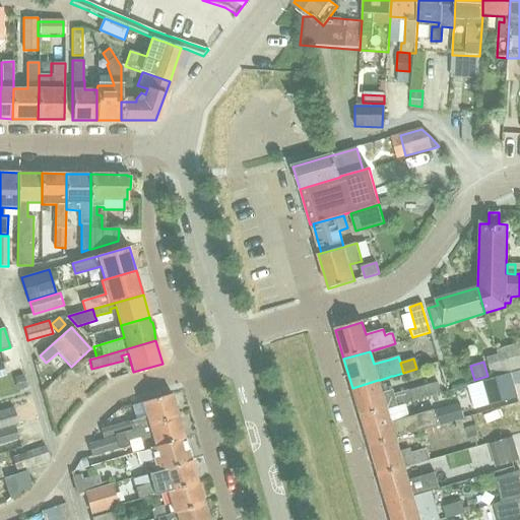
[(489,406),(516,398),(509,374),(503,376),(481,382),(489,406)]
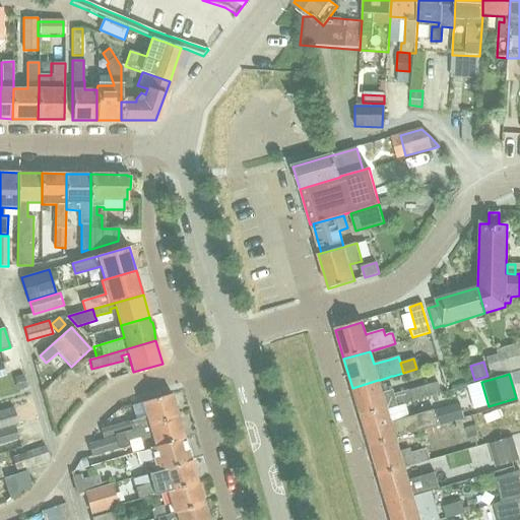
[(23,375),(14,378),(17,389),(26,386),(23,375)]
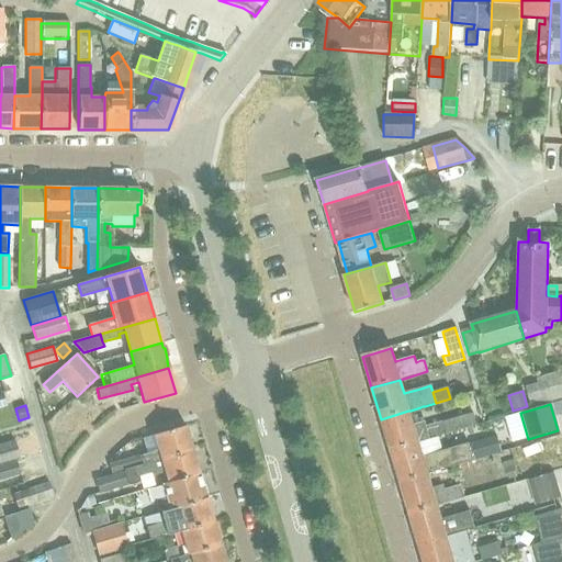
[(408,411),(381,419),(390,450),(418,442),(437,437),(476,426),(473,415),(441,424),(427,428),(426,422),(414,425),(408,411)]
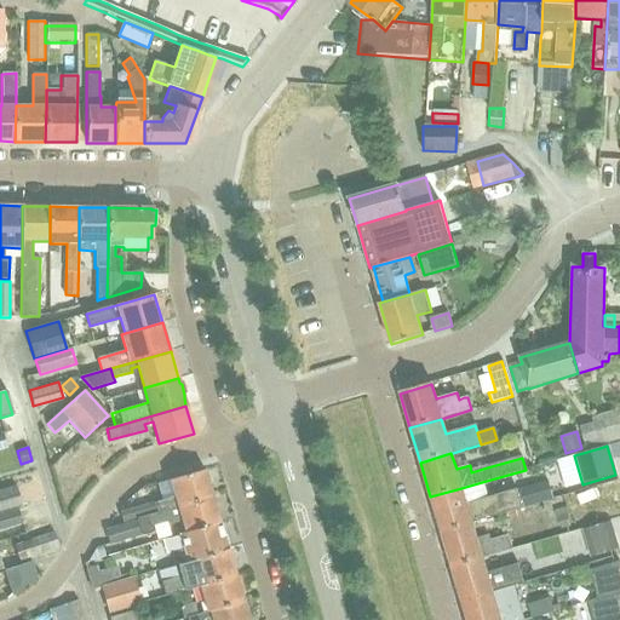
[(148,515),(213,497),(205,469),(158,483),(162,500),(122,512),(125,522),(141,517),(148,515)]
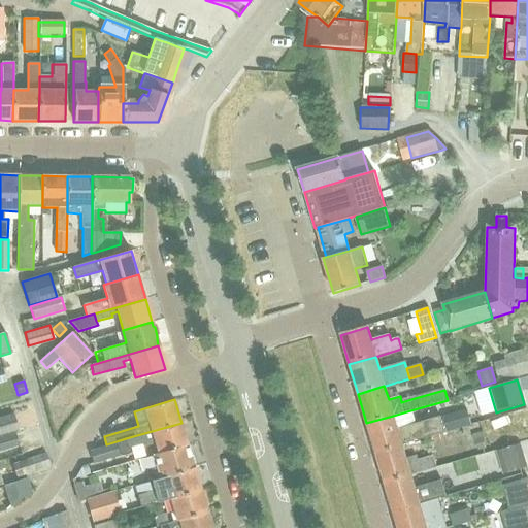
[(451,414),(441,416),(447,432),(456,429),(468,426),(464,409),(451,414)]
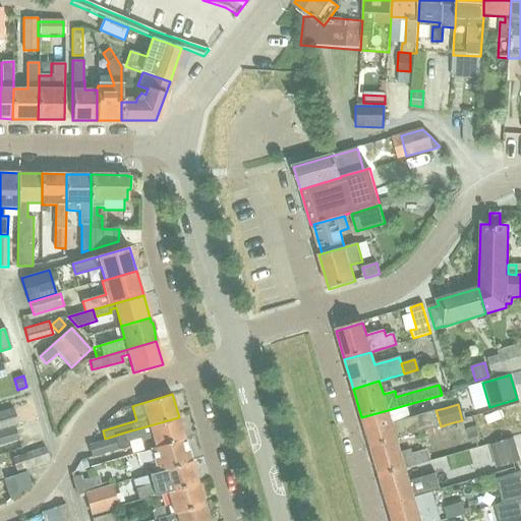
[(388,410),(361,417),(370,447),(396,440),(439,427),(433,411),(409,418),(405,405),(388,410)]
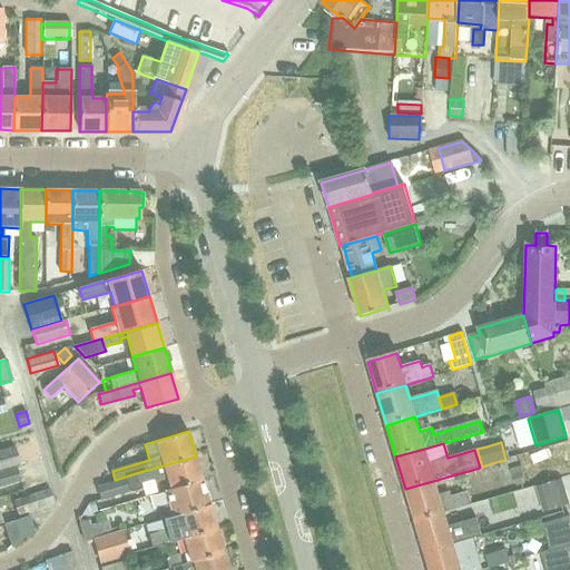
[(0,470),(19,464),(13,448),(0,451),(0,470)]
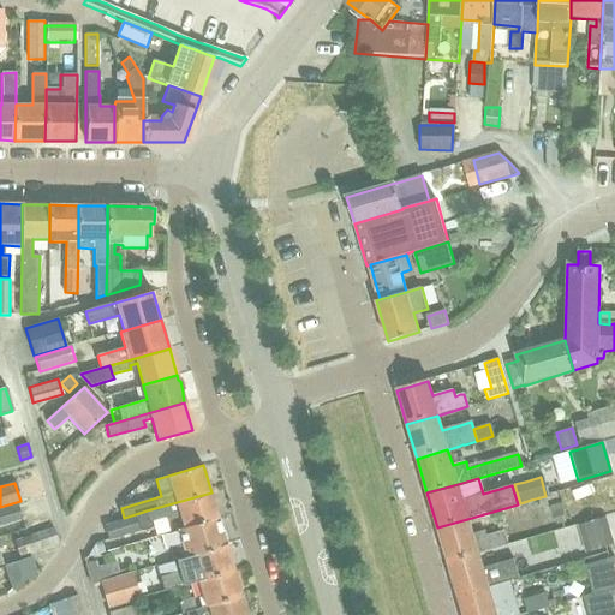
[(112,523),(103,525),(107,539),(117,537),(144,529),(151,526),(149,521),(166,517),(167,519),(180,515),(184,527),(219,518),(212,493),(171,505),(147,511),(139,513),(139,514),(112,523)]
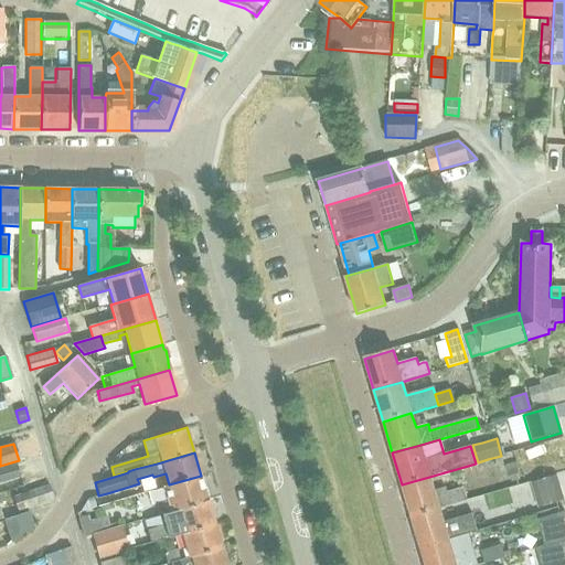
[(0,483),(20,477),(16,465),(0,469),(0,483)]
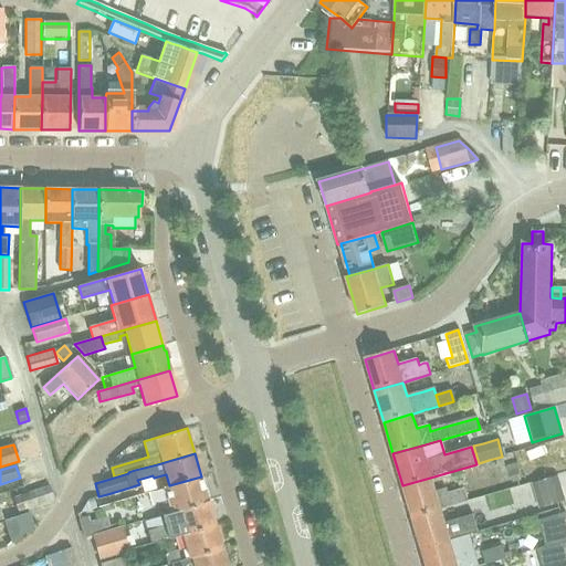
[(516,470),(507,472),(511,482),(520,479),(516,470)]
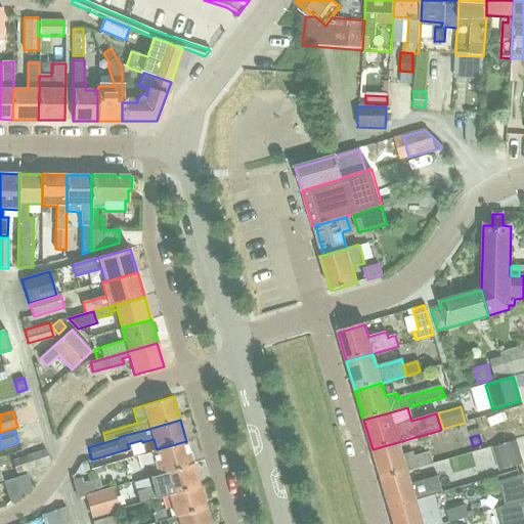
[(186,441),(157,449),(151,451),(156,464),(144,467),(147,478),(193,465),(186,441)]
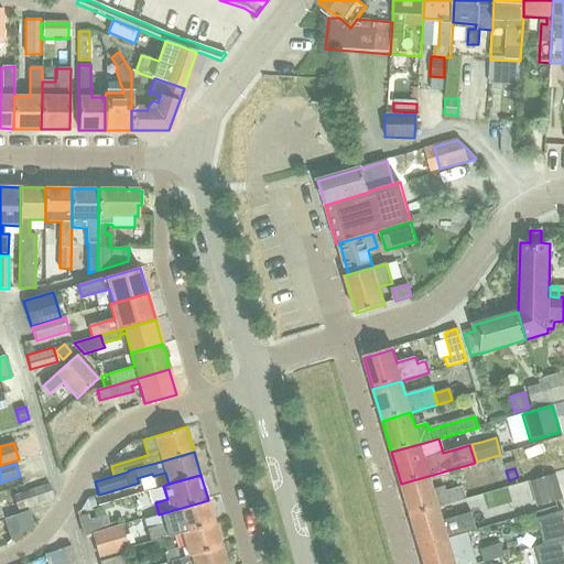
[(562,500),(554,475),(529,483),(537,508),(562,500)]
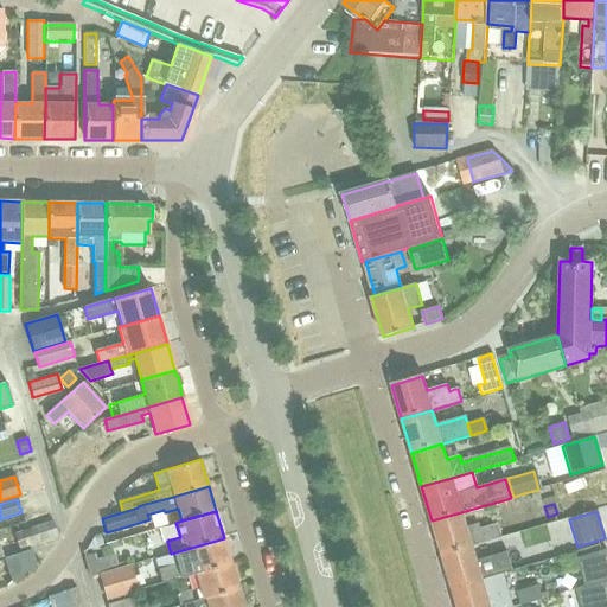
[(461,512),(432,521),(441,554),(454,550),(472,545),(500,537),(497,524),(479,530),(478,524),(466,528),(461,512)]
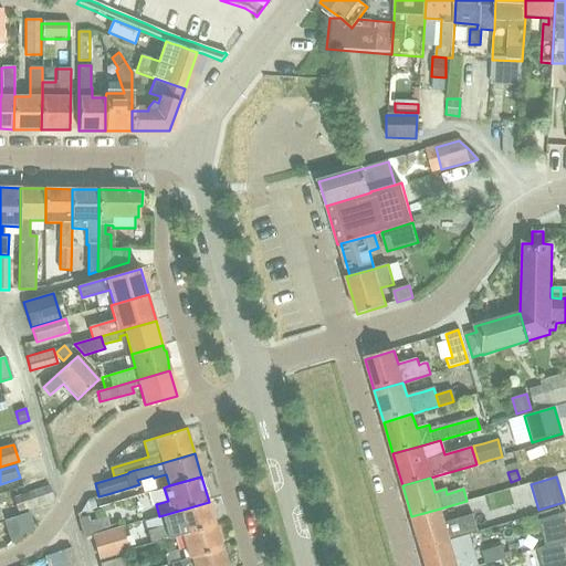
[(18,512),(53,501),(50,489),(13,500),(18,512)]
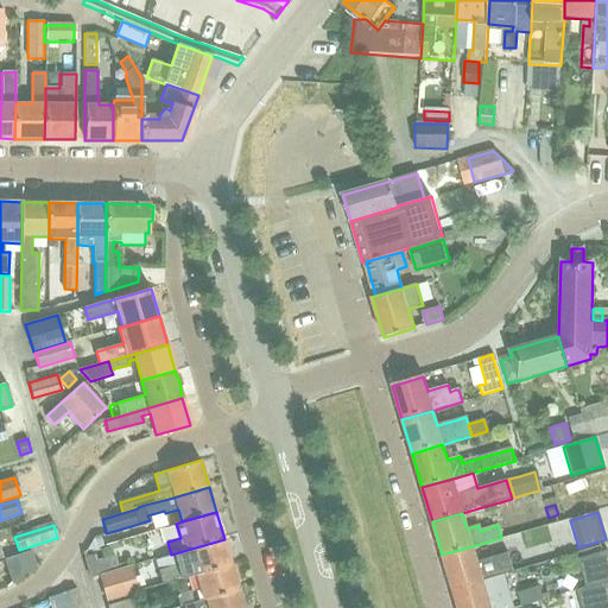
[(94,536),(84,551),(103,545),(100,533),(94,536)]
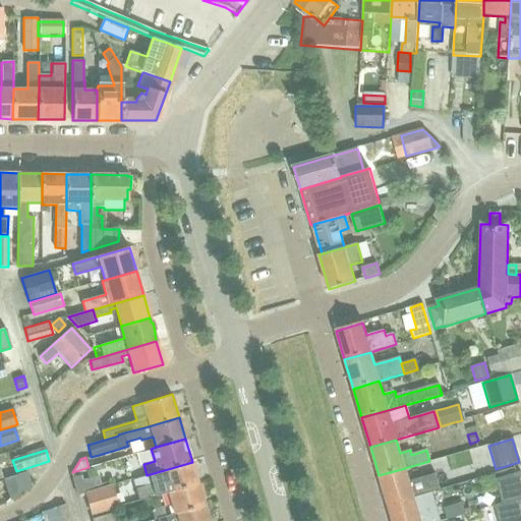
[(149,484),(134,488),(138,502),(168,493),(198,483),(192,462),(147,475),(149,484)]
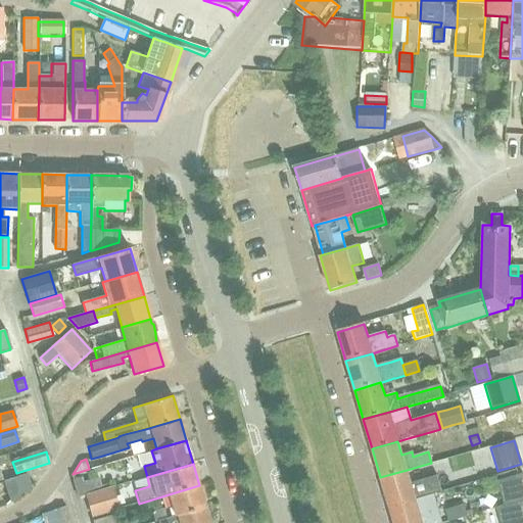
[(391,474),(380,477),(388,507),(391,506),(415,498),(434,493),(441,491),(436,474),(410,482),(407,470),(391,474)]
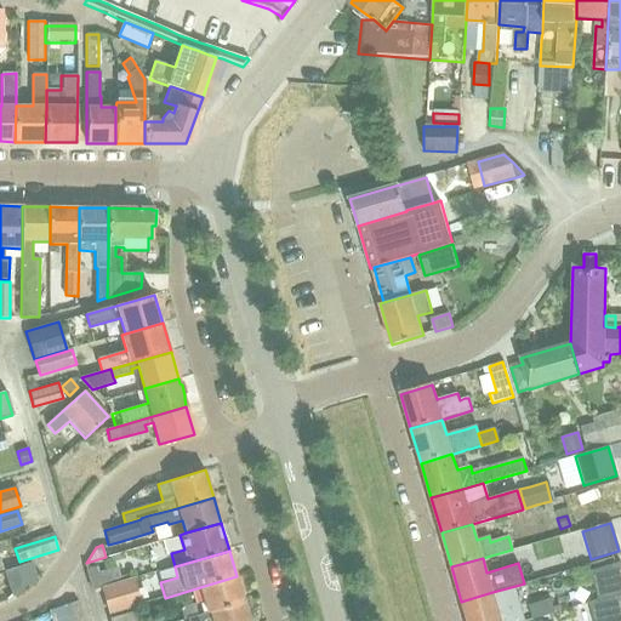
[(32,563),(4,571),(4,573),(12,597),(36,577),(32,563)]
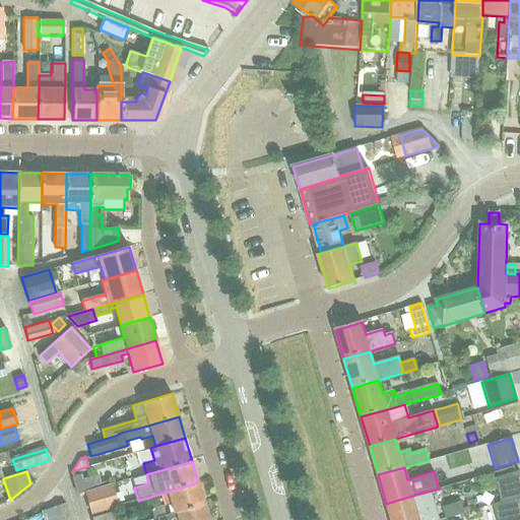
[(519,474),(519,471),(495,478),(502,502),(519,496),(519,474)]
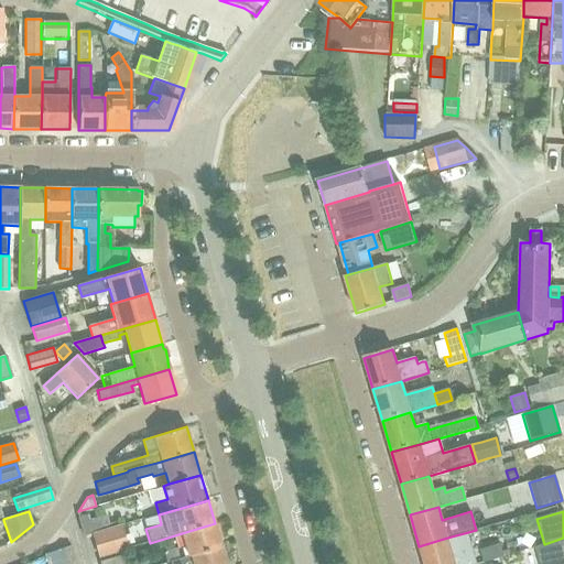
[(93,533),(87,513),(79,517),(85,535),(93,533)]
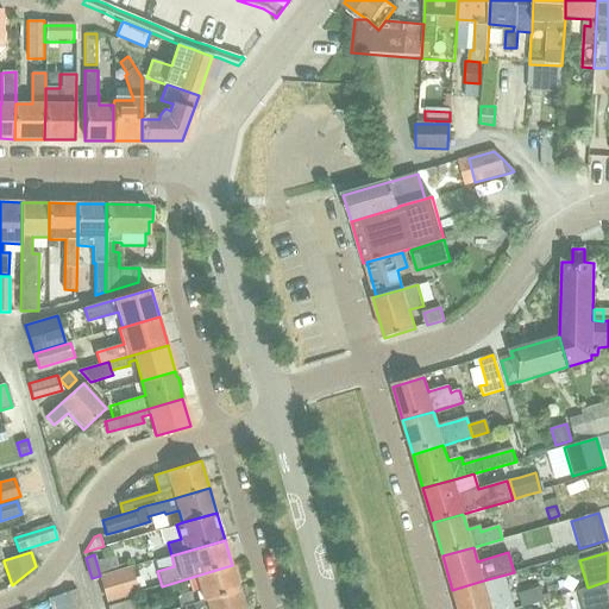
[(232,565),(196,576),(203,601),(239,590),(232,565)]
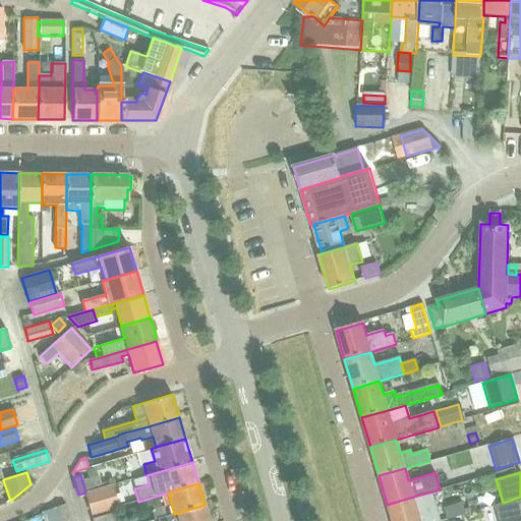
[(111,485),(85,493),(92,514),(117,507),(111,485)]
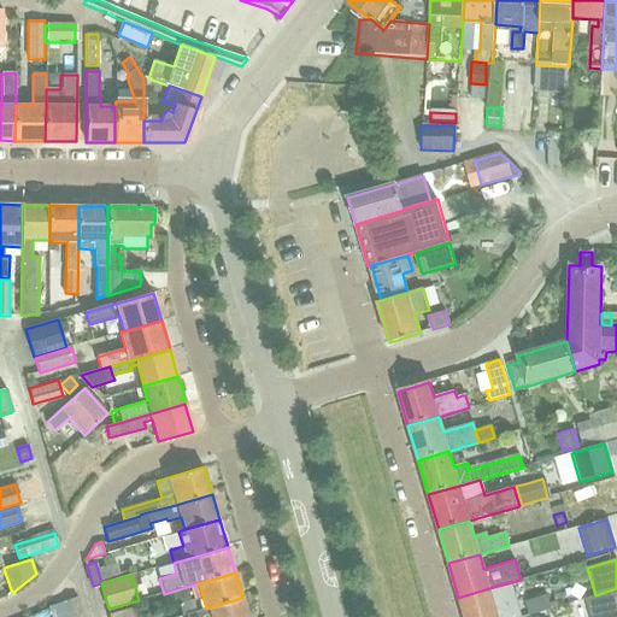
[(462,597),(458,598),(462,610),(464,616),(521,616),(522,616),(512,582),(489,588),(462,597)]
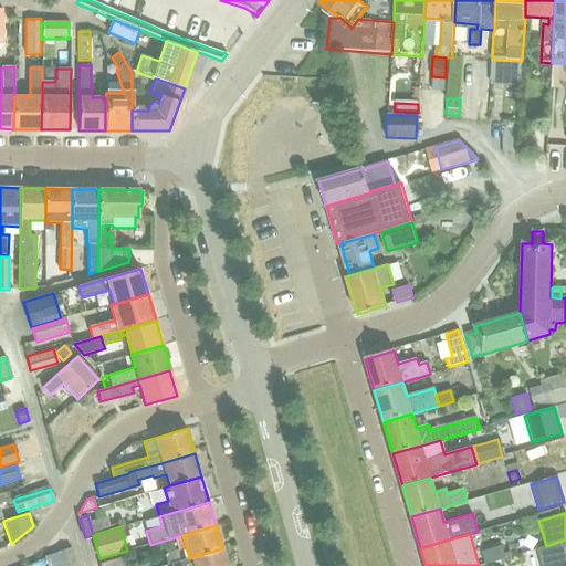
[(544,547),(537,549),(542,565),(565,565),(565,540),(546,546),(544,547)]
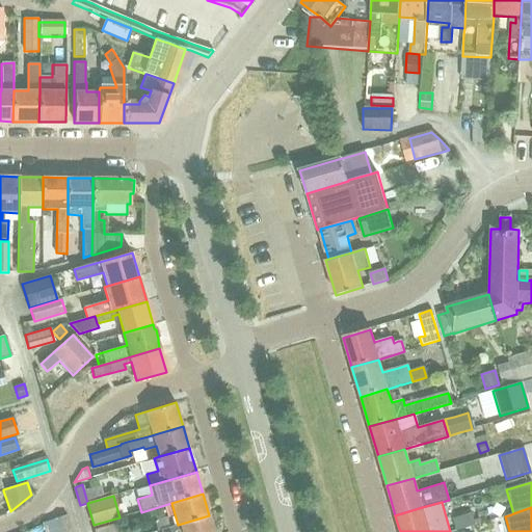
[(472,513),(453,519),(456,530),(475,524),(472,513)]
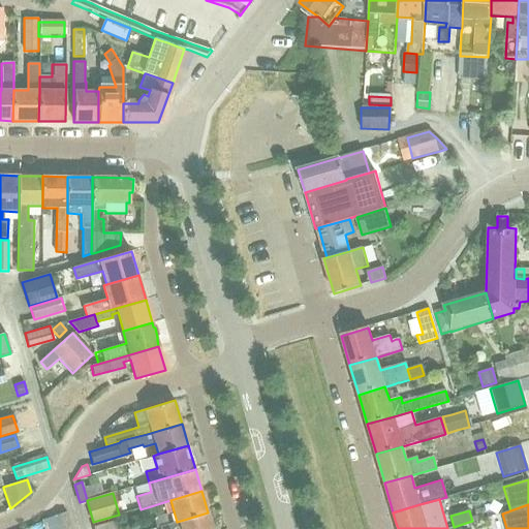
[(57,528),(70,528),(65,512),(54,517),(57,528)]
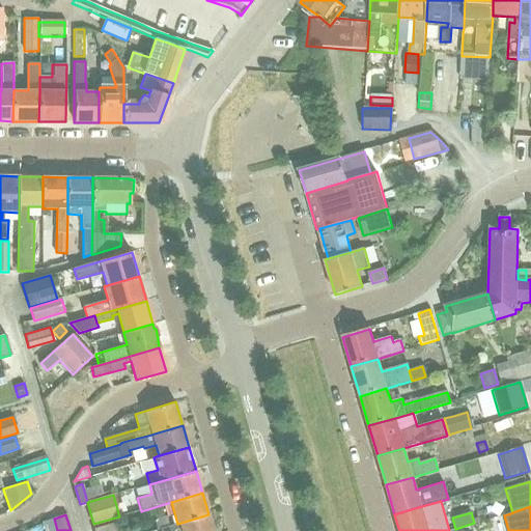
[(169,526),(160,529),(160,530),(213,530),(208,514),(177,524),(169,526)]
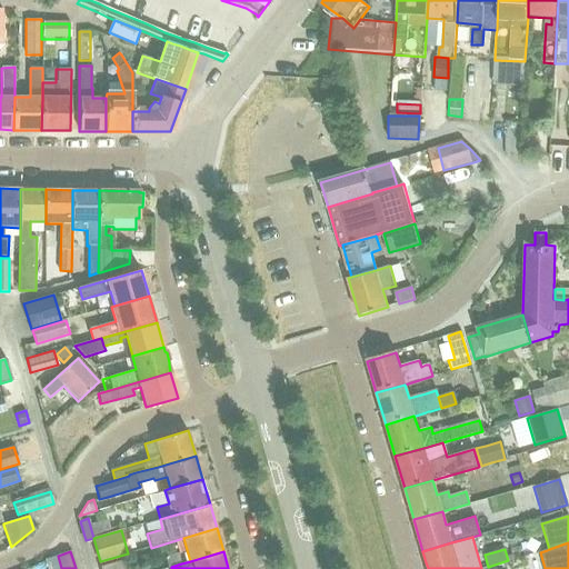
[(178,553),(165,557),(168,568),(171,567),(181,563),(178,553)]
